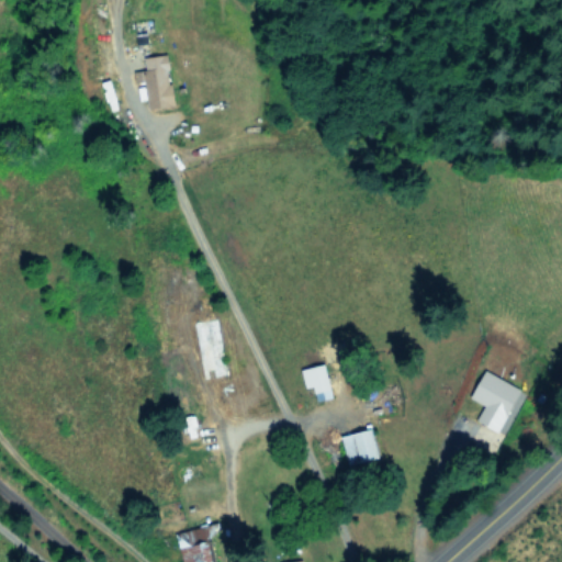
[(173,105),(168,63),(168,54),(142,57),(148,109),(173,105)]
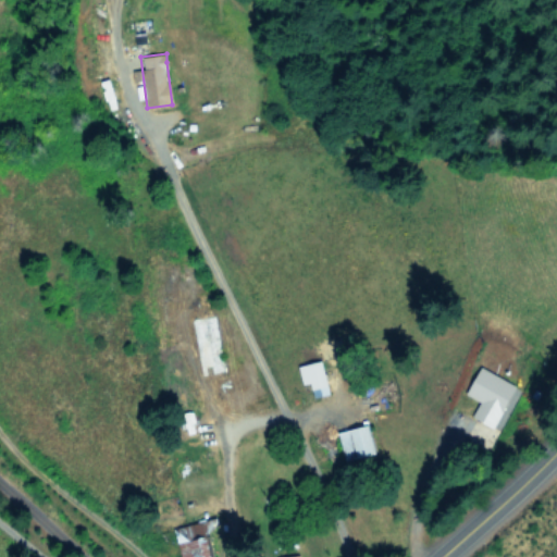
[(298,366),(302,384),(310,382),(313,397),(329,393),(321,360),(298,366)]
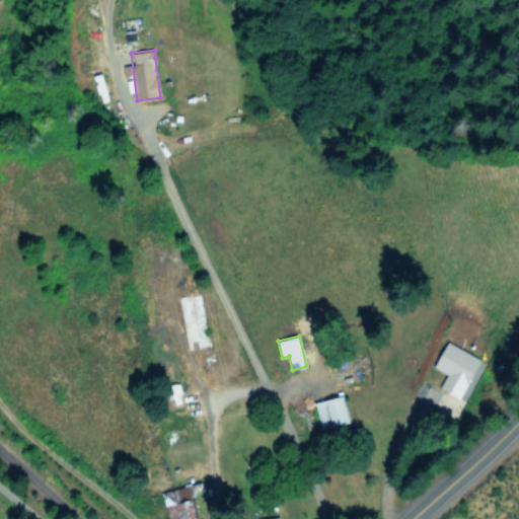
[(480,359),(448,342),(434,366),(447,373),(440,387),(459,397),(480,359)]
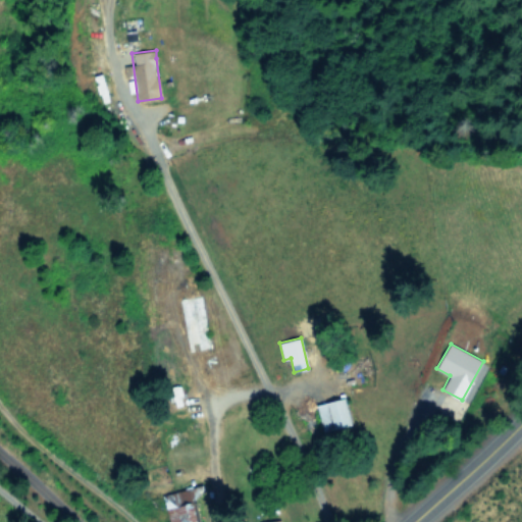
[(352,423),(346,398),(316,405),(322,431),(352,423)]
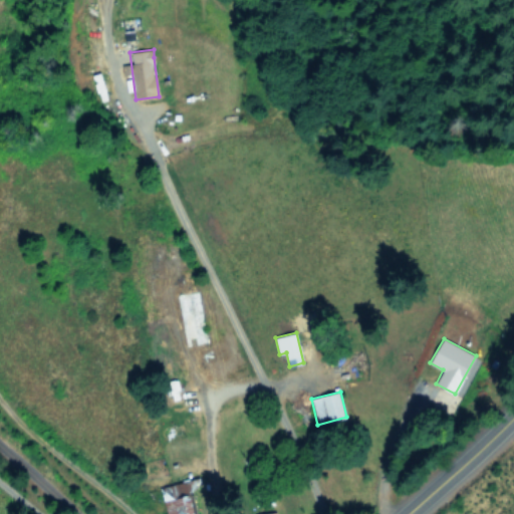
[(166,513),(191,513),(191,511),(199,509),(192,479),(160,487),(166,513)]
